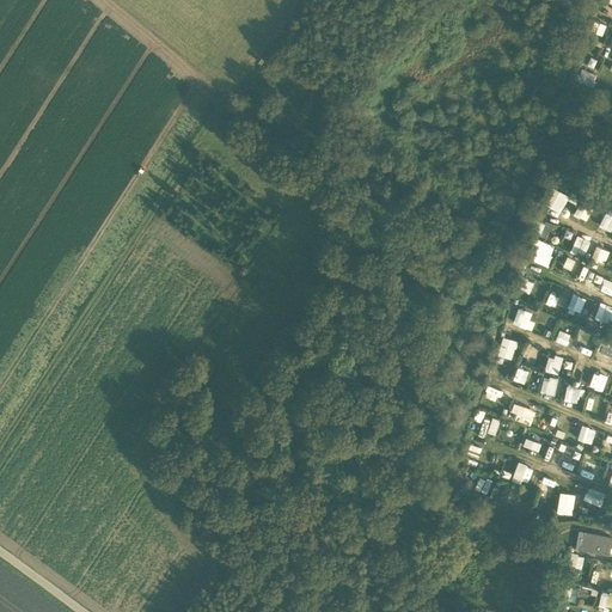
[(594,85),(597,73),(580,69),(577,80),(594,85)]
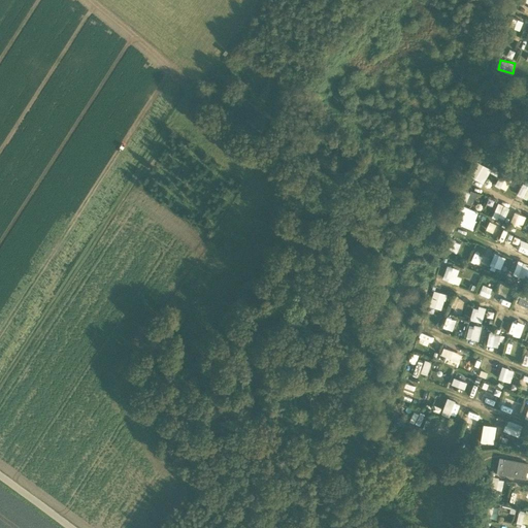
[(476,164),(471,179),(485,184),(489,173),(496,175),(498,169),(493,167),(492,169),(476,164)]
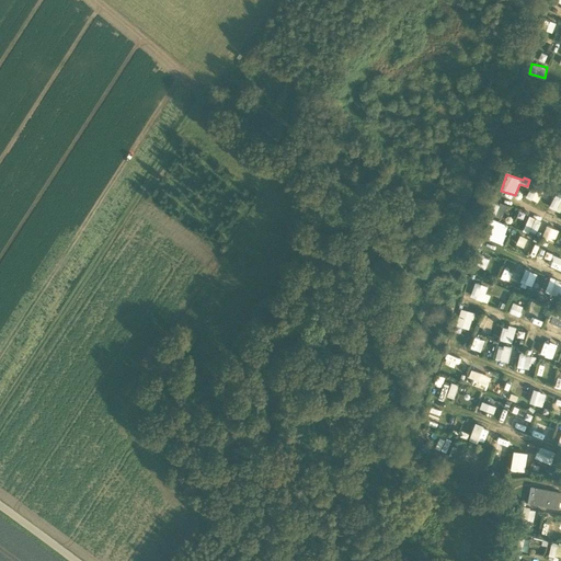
[(534,185),(526,197),(537,204),(545,191),(534,185)]
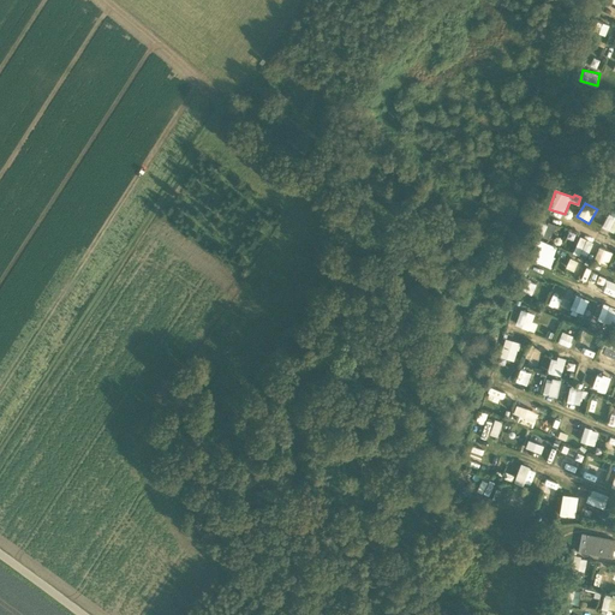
[(602,230),(614,233),(614,232),(614,216),(608,214),(602,230)]
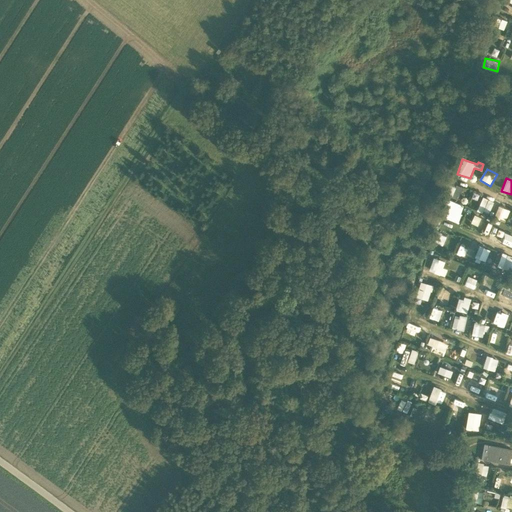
[(477,212),(488,216),(494,202),(483,198),(477,212)]
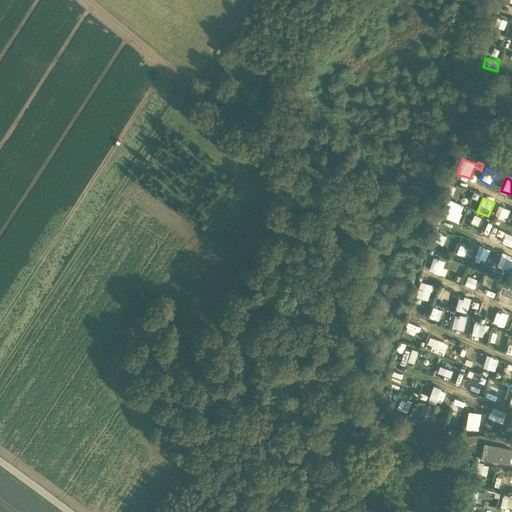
[(458,223),(464,207),(454,203),(447,219),(458,223)]
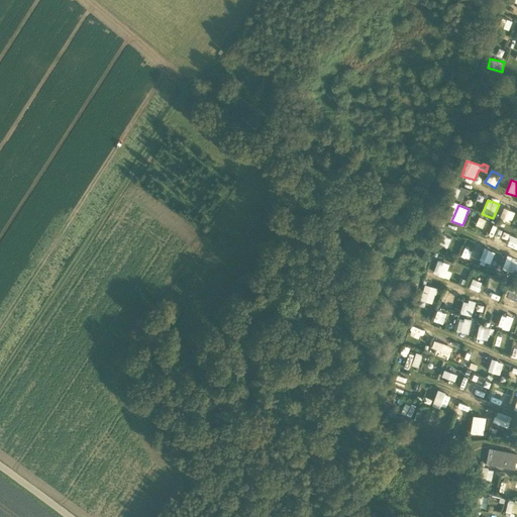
[(510,223),(515,213),(504,208),(499,219),(510,223)]
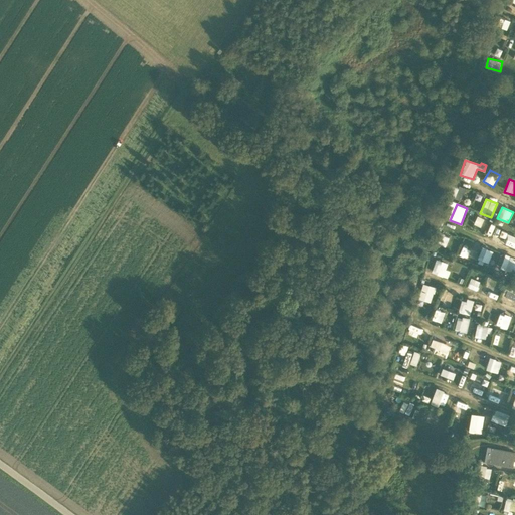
[(473,225),(484,232),(489,223),(479,216),(473,225)]
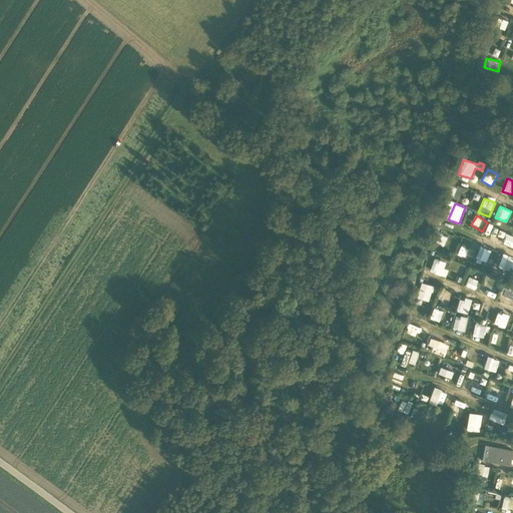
[(435,243),(444,247),(448,238),(439,234),(435,243)]
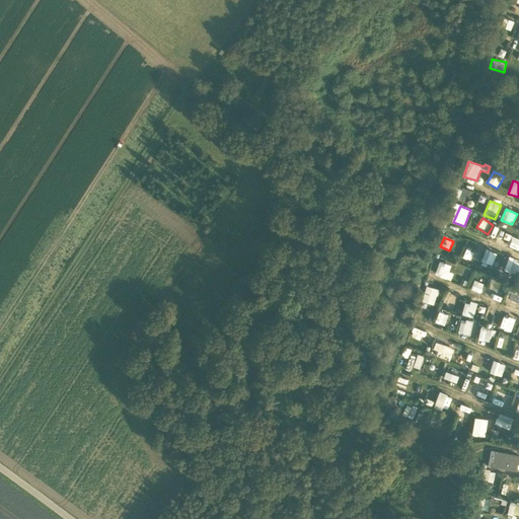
[(482,263),(493,267),(497,253),(487,249),(482,263)]
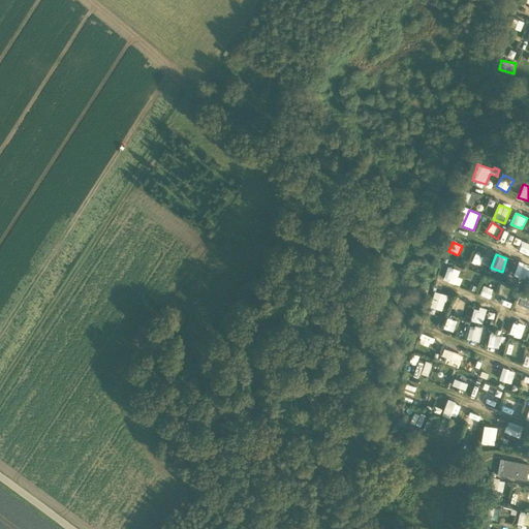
[(528,265),(519,261),(515,275),(528,278),(528,265)]
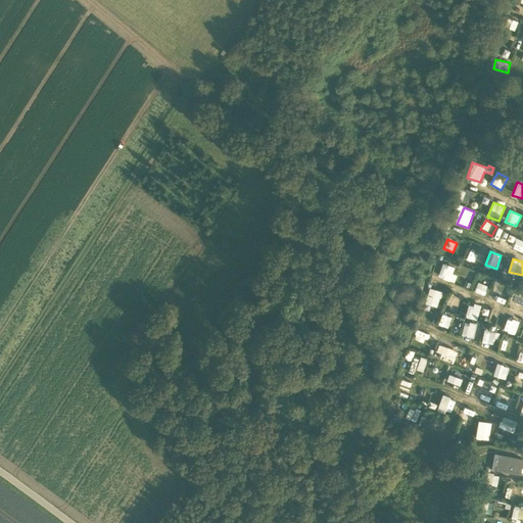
[(454,273),(455,268),(442,264),(438,277),(455,282),(458,275),(454,273)]
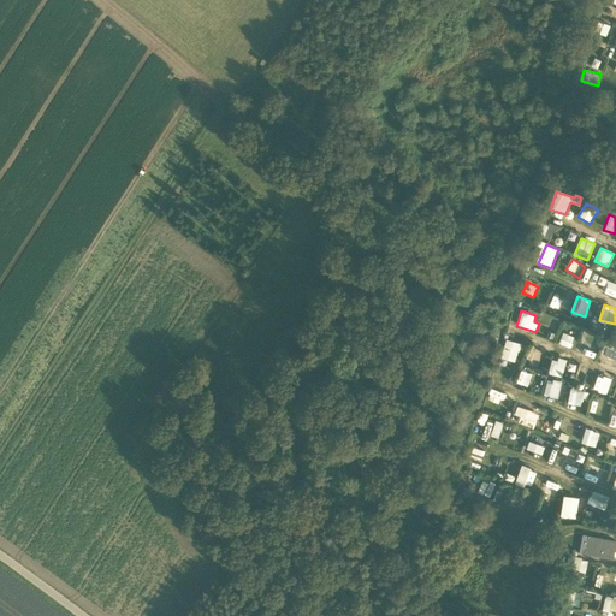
[(575,336),(578,329),(567,324),(563,332),(575,336)]
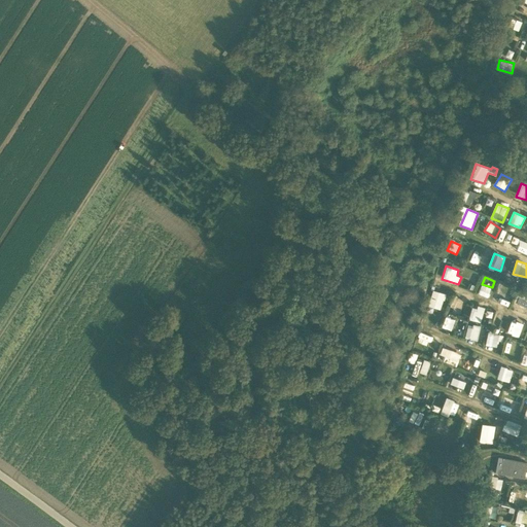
[(487,297),(491,288),(482,284),(478,293),(487,297)]
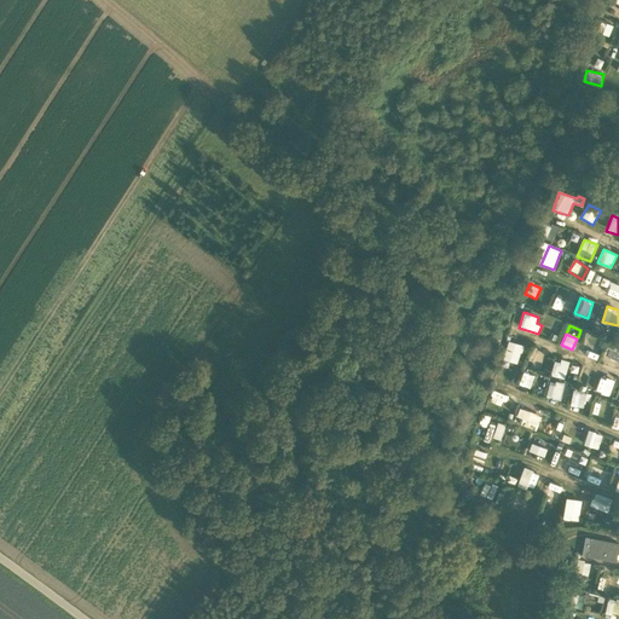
[(618,362),(618,353),(617,352),(618,345),(611,341),(602,362),(617,368),(618,362)]
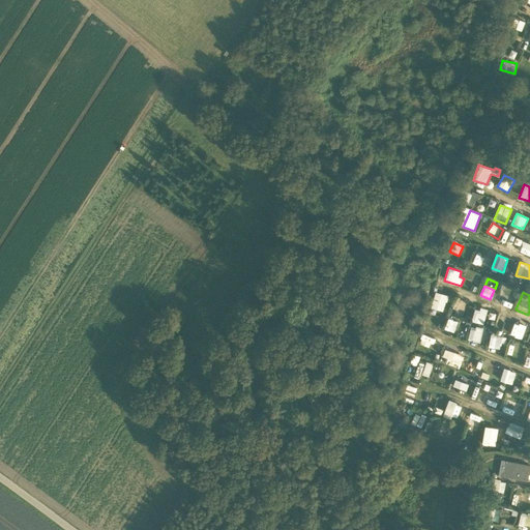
[(433,303),(444,306),(447,296),(436,293),(433,303)]
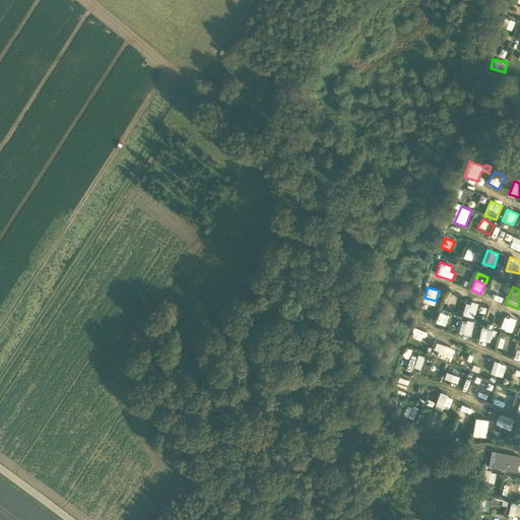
[(448,294),(444,304),(454,308),(458,297),(448,294)]
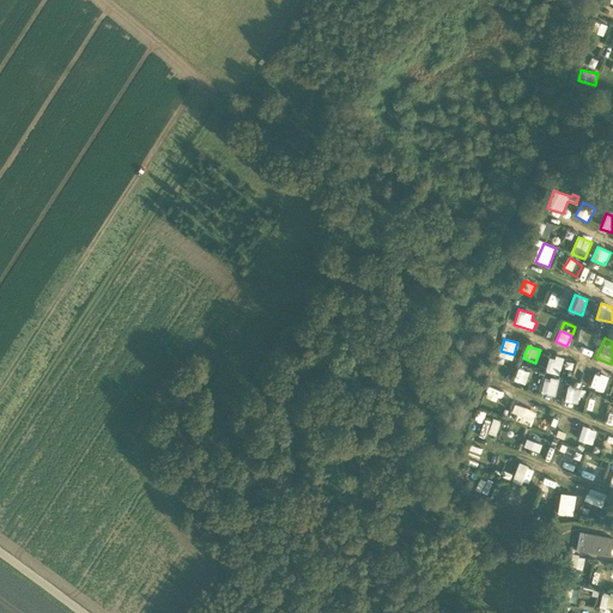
[(564,359),(550,356),(546,371),(559,375),(564,359)]
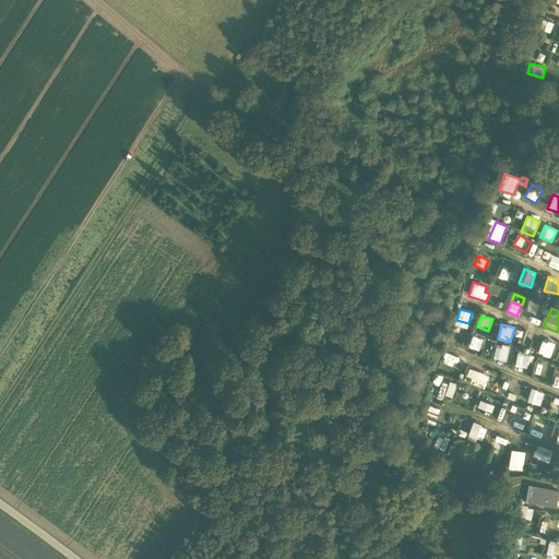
[(480,351),(484,340),(473,336),(470,347),(480,351)]
